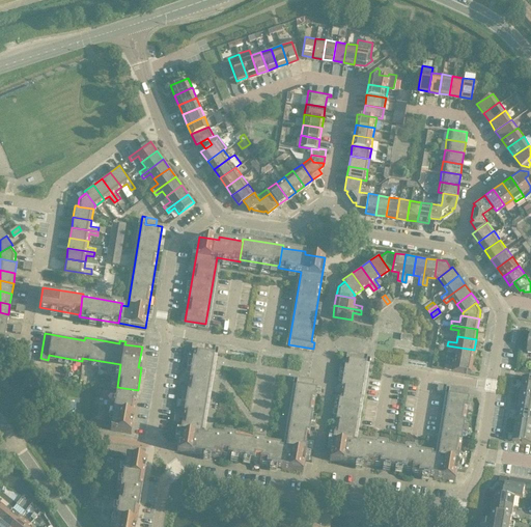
[(191,348),(194,349),(194,348),(201,349),(202,341),(192,340),(191,348)]
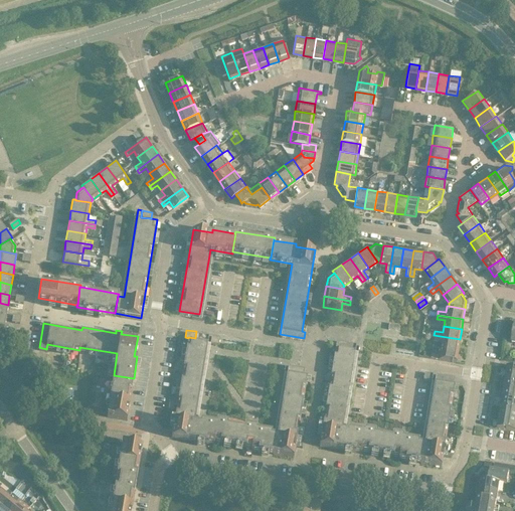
[(188,337),(188,338),(172,435),(214,442),(214,440),(217,421),(216,421),(200,419),(200,421),(194,421),(209,333),(196,331),(195,338),(188,337)]
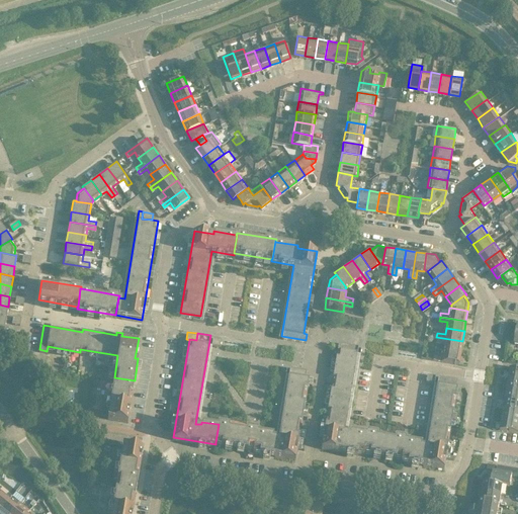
[(444,342),(443,348),(460,351),(462,341),(436,337),(436,341),(444,342)]
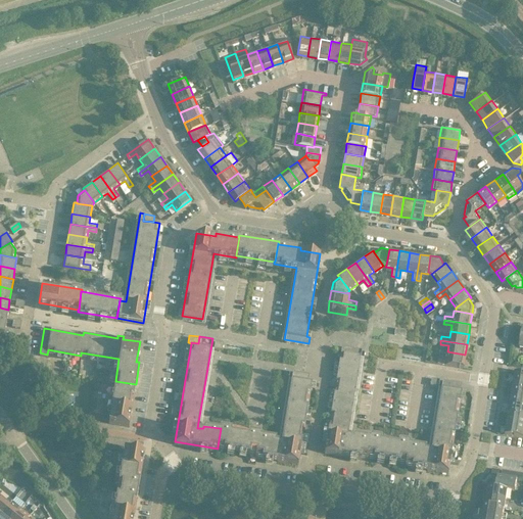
[(367,458),(368,455),(367,455),(370,437),(369,437),(352,434),(352,437),(347,436),(362,347),(341,344),(324,451),(367,458)]
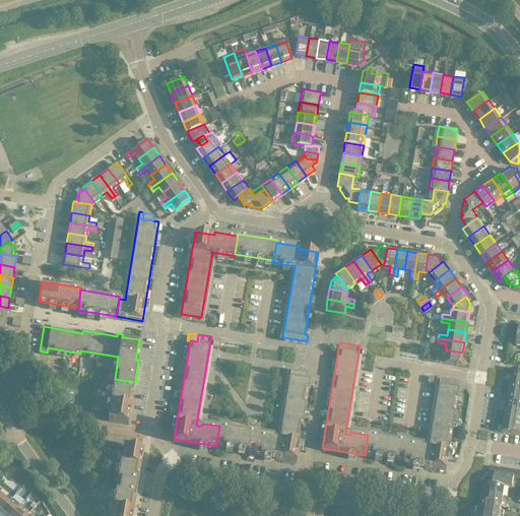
[(460,364),(462,352),(445,349),(443,357),(436,355),(435,360),(460,364)]
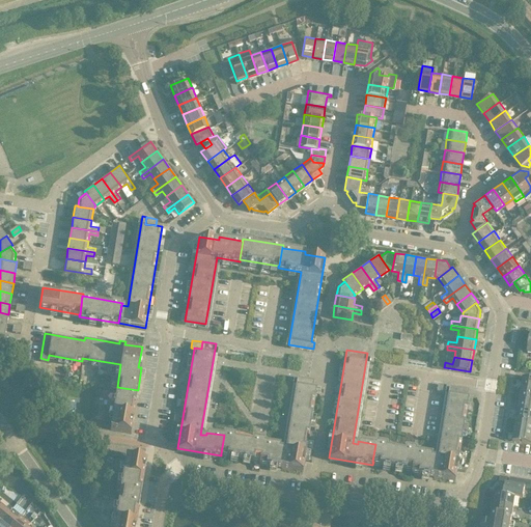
[(260,460),(259,460),(259,462),(303,469),(316,385),(313,385),(314,378),(298,375),(285,448),(280,447),(280,444),(263,442),(260,460)]
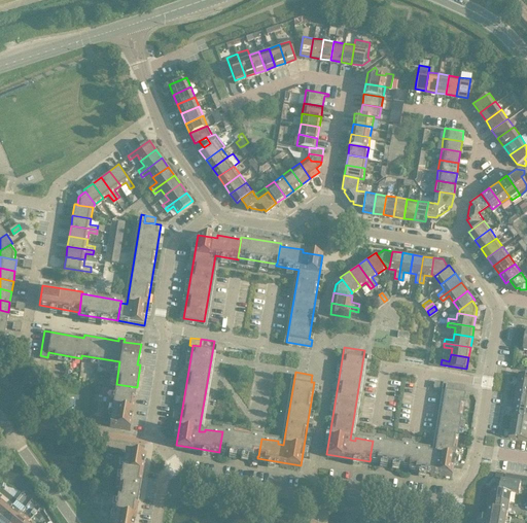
[(526,373),(520,373),(518,383),(526,384),(526,373)]
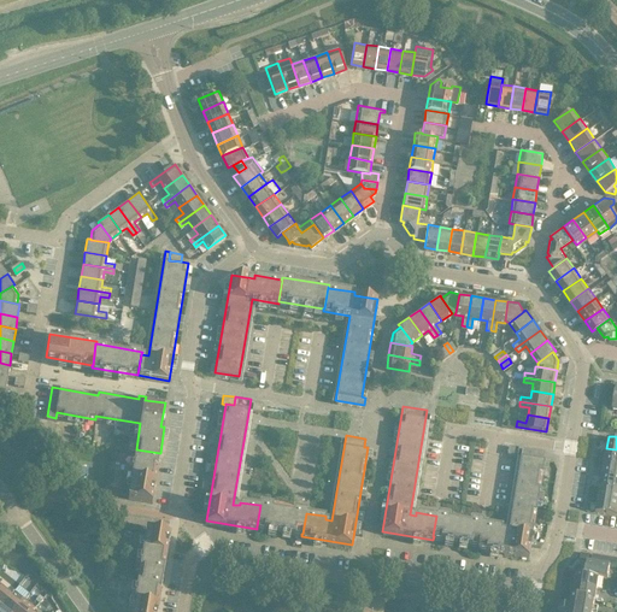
[(517,453),(518,446),(509,443),(507,452),(517,453)]
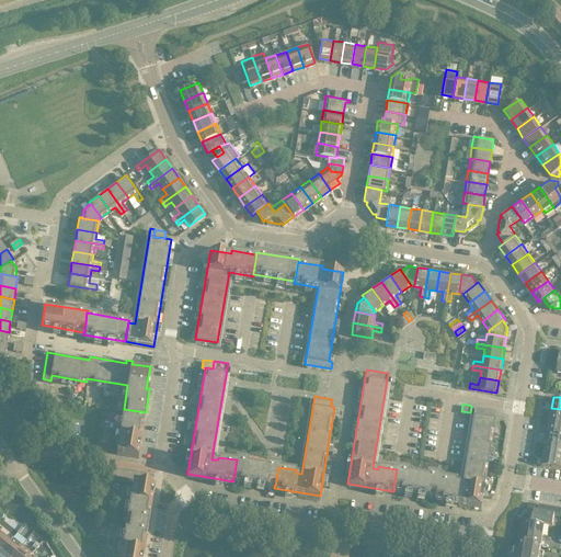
[(456,479),(438,476),(435,496),(434,495),(434,498),(480,506),(495,417),(482,415),(483,407),(474,406),(461,484),(456,482),(456,479)]
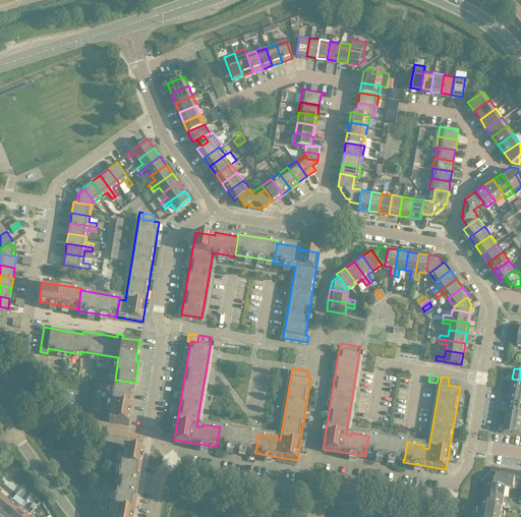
[(461,380),(449,378),(448,385),(460,387),(461,380)]
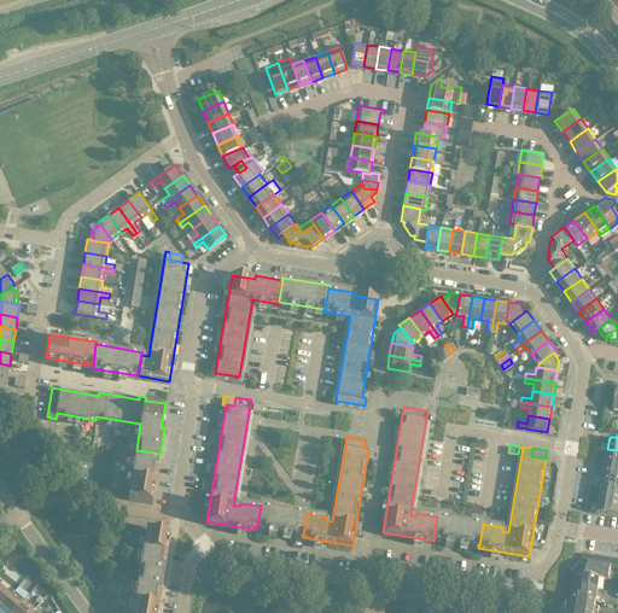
[(617,450),(607,449),(605,461),(617,462),(617,450)]
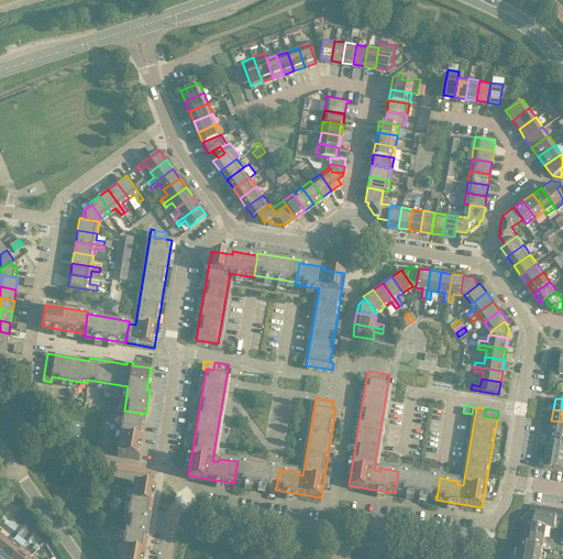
[(146,414),(124,410),(117,453),(139,457),(146,414)]
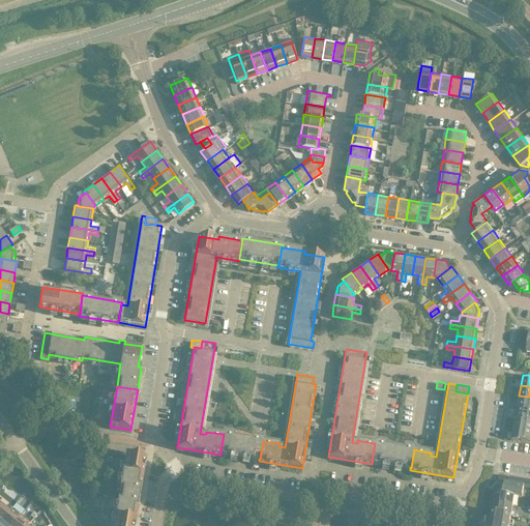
[(529,397),(519,396),(517,406),(529,408),(529,397)]
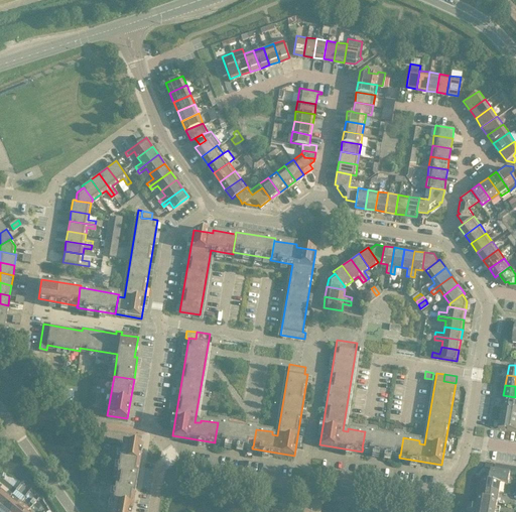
[(515,397),(503,395),(502,405),(515,407),(515,397)]
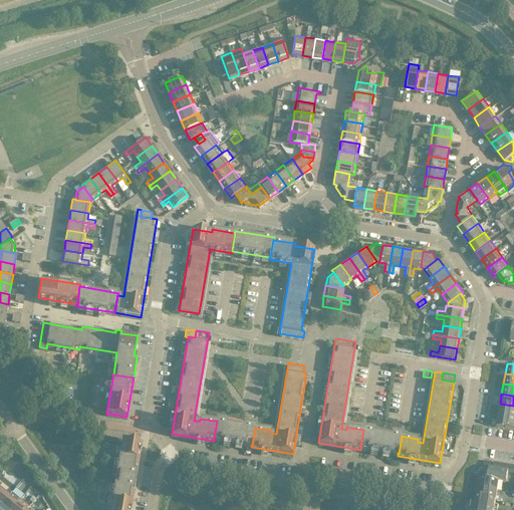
[(513,406),(500,404),(498,414),(513,416),(513,406)]
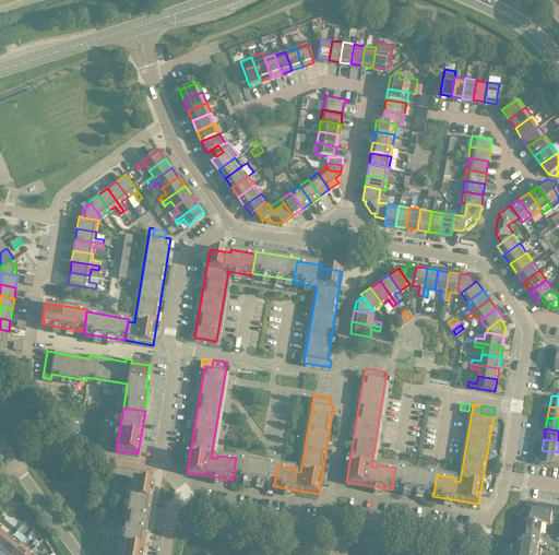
[(558,464),(558,452),(542,450),(539,462),(558,464)]
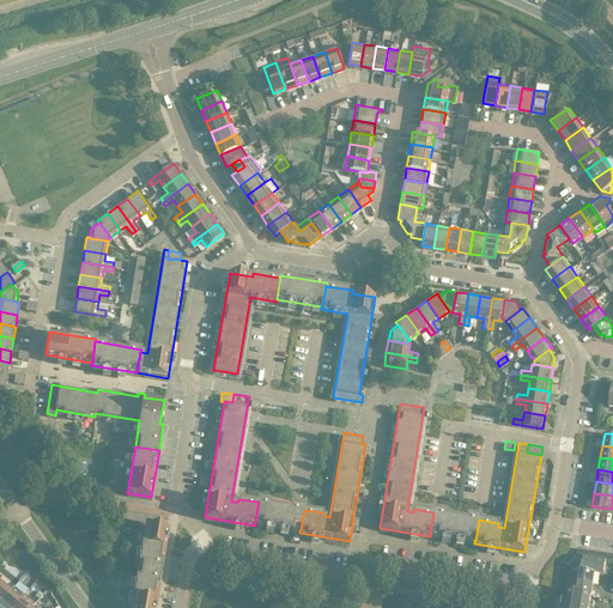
[(258,499),(258,502),(259,502),(255,523),(299,530),(301,530),(304,510),(305,506),(258,499)]
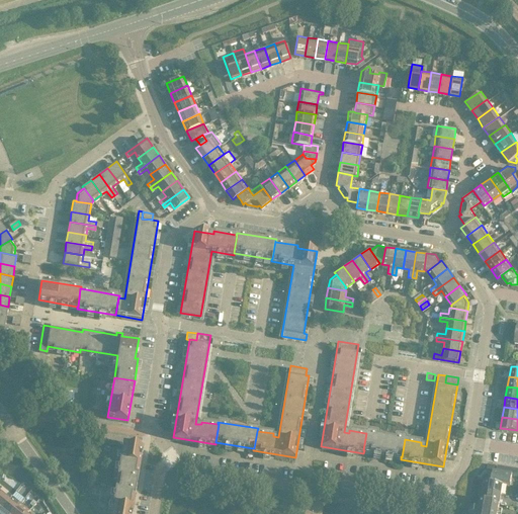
[(136,442),(138,435),(98,429),(97,436),(136,442)]
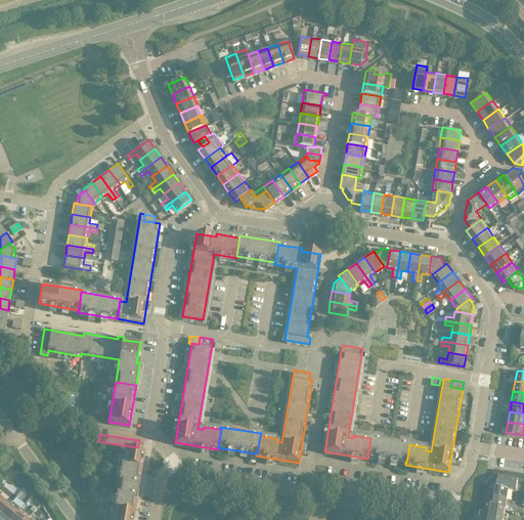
[(368,456),(405,462),(406,463),(409,444),(410,442),(370,435),(369,438),(370,438),(367,456),(368,456)]
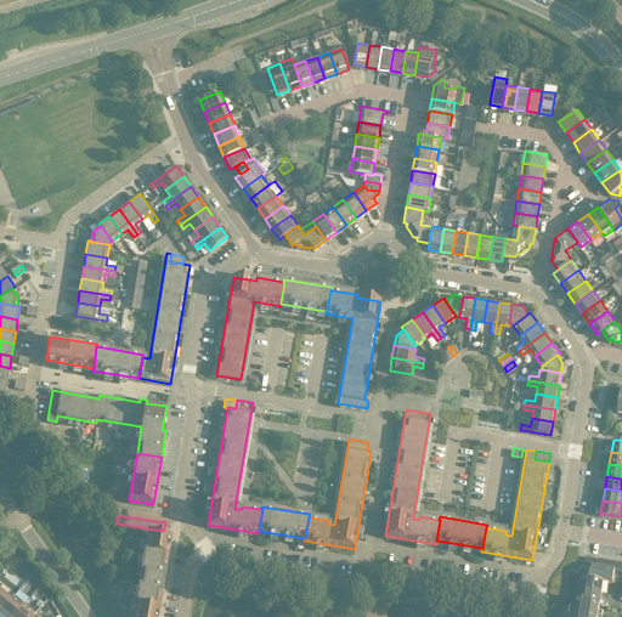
[(147,531),(140,578),(164,582),(171,536),(147,531)]
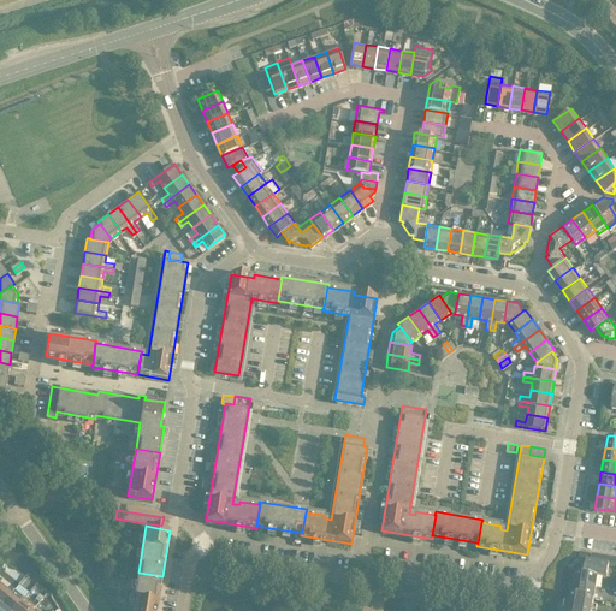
[(615,555),(592,551),(591,558),(609,562),(609,563),(615,564),(615,555)]
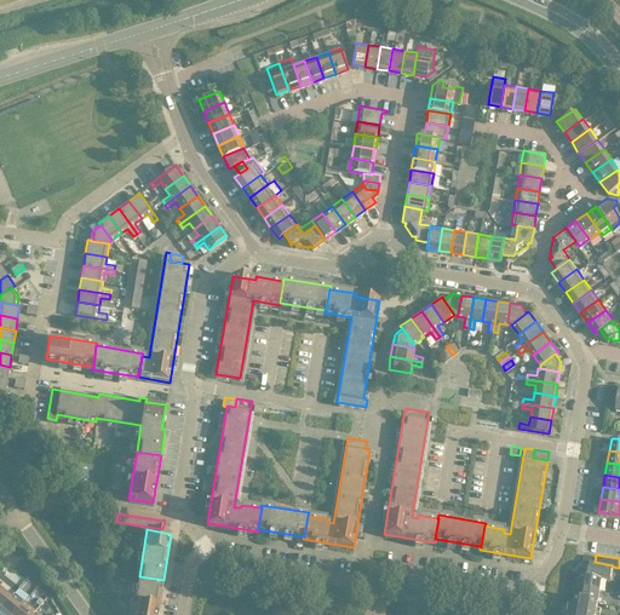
[(584,569),(584,573),(602,576),(602,578),(607,578),(613,579),(614,576),(612,576),(613,567),(613,565),(595,562),(591,562),(589,569),(584,569)]
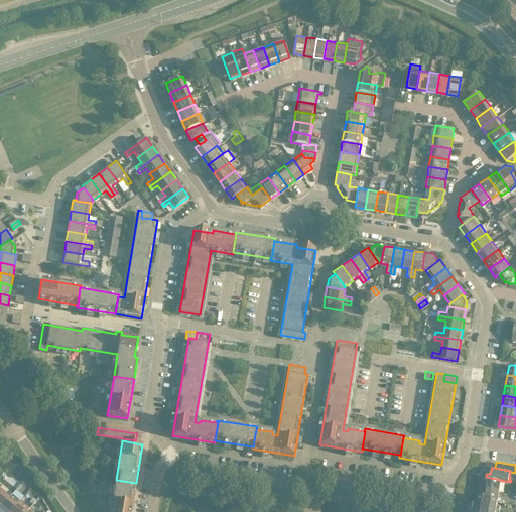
[(486,477),(482,476),(481,483),(477,483),(476,486),(501,490),(503,491),(505,481),(501,481),(501,480),(486,477)]
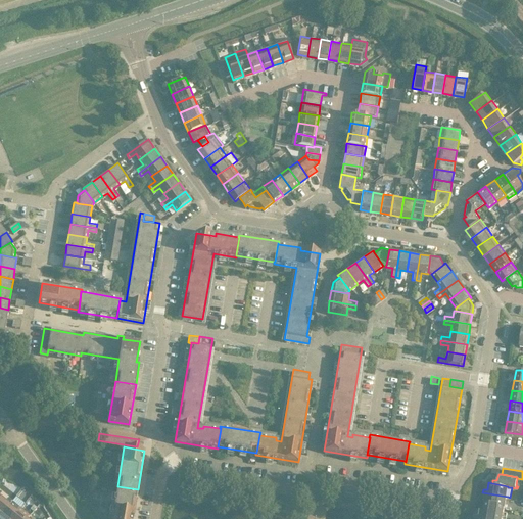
[(132,518),(138,489),(117,486),(111,518),(132,518)]
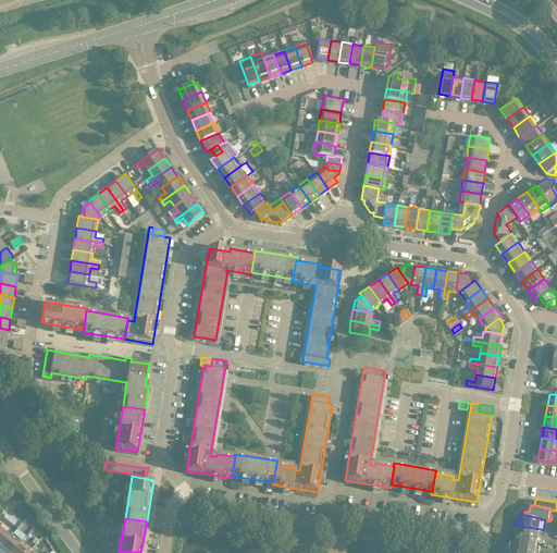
[(518,530),(517,537),(537,540),(539,531),(541,531),(541,529),(514,525),(514,529),(518,530)]
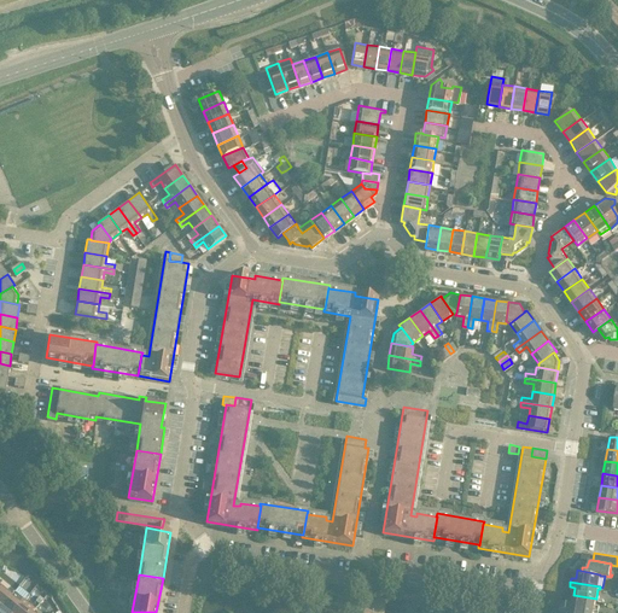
[(0,606),(11,594),(10,593),(0,584),(0,606)]
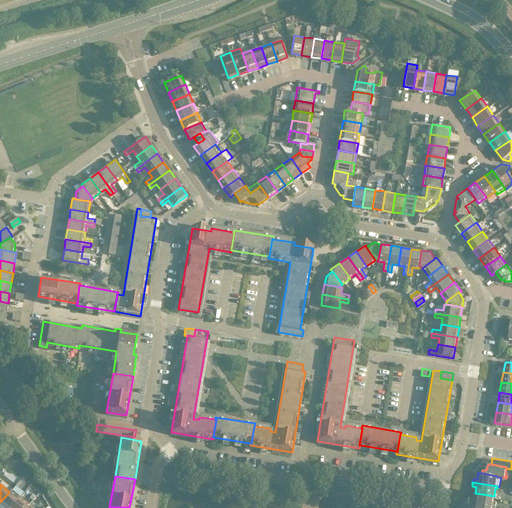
[(11,488),(8,491),(9,492),(0,502),(0,505),(3,507),(9,507),(19,496),(11,488)]
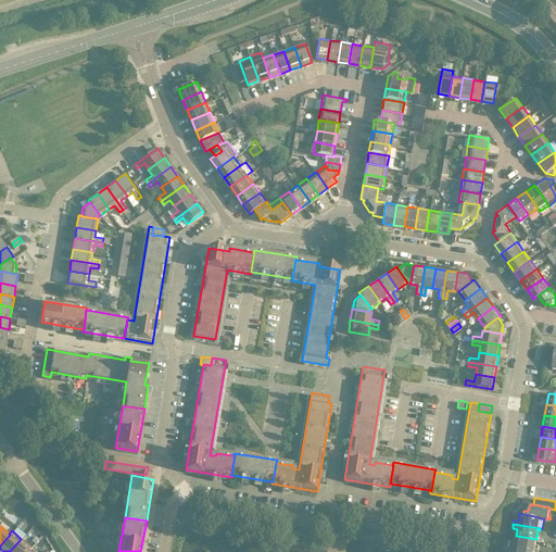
[(513,551),(535,551),(536,549),(534,549),(536,539),(516,536),(513,551)]
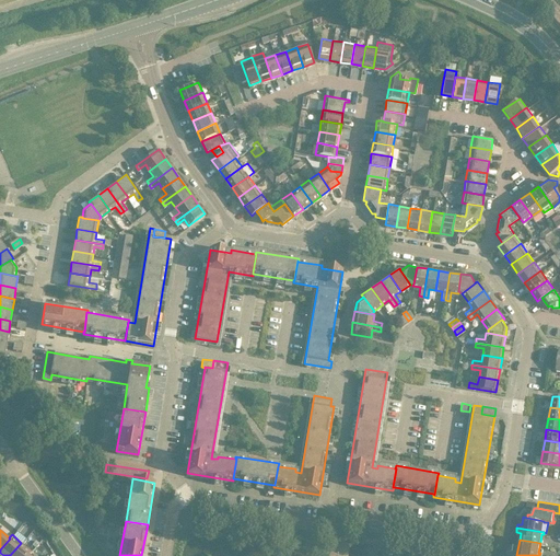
[(10,555),(25,555),(27,553),(28,554),(31,551),(21,543),(10,555)]
